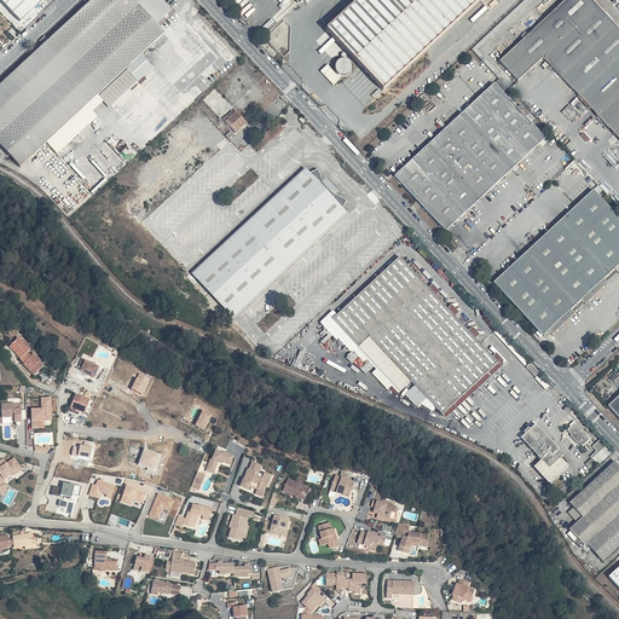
[(44,45),(0,86),(0,145),(19,167),(46,145),(58,155),(98,119),(93,111),(104,103),(110,109),(154,68),(142,56),(165,35),(156,23),(174,9),(166,0),(92,0),(50,40),(45,36),(40,40),(44,45)]
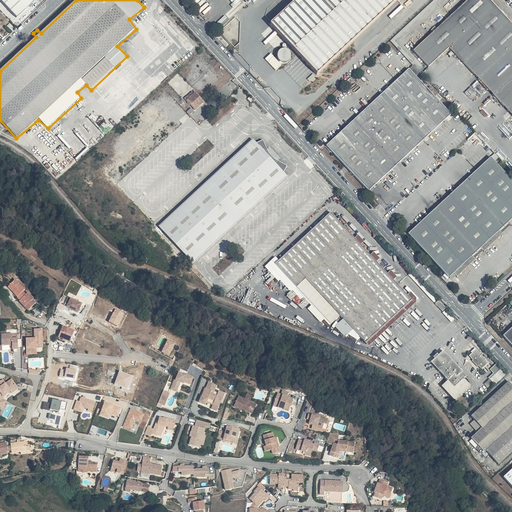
[(0,0),(15,17),(33,0),(0,0)]
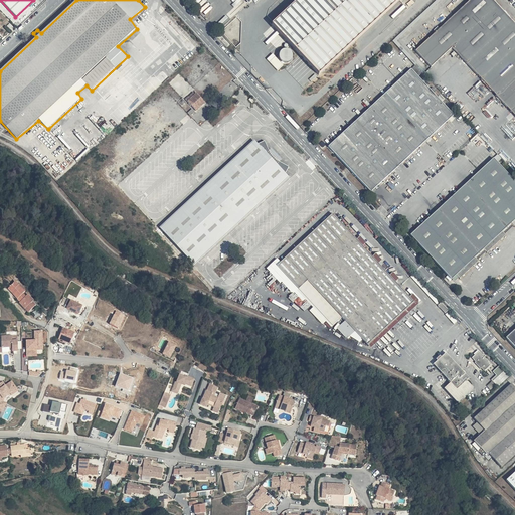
[(297,0),(273,23),(320,74),(399,0),(297,0)]
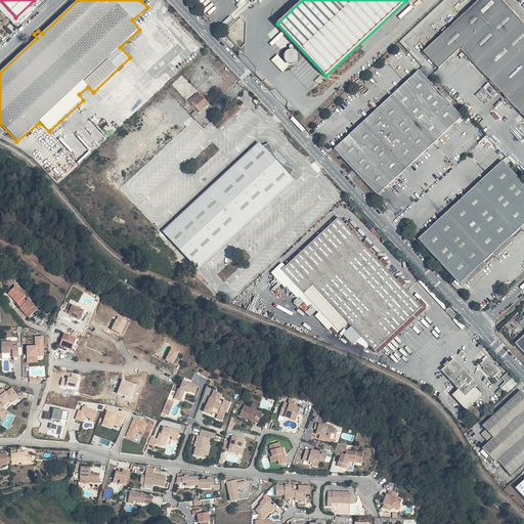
[(523,24),(501,0),(478,0),(423,52),(438,69),(461,47),(523,116),(523,24)]
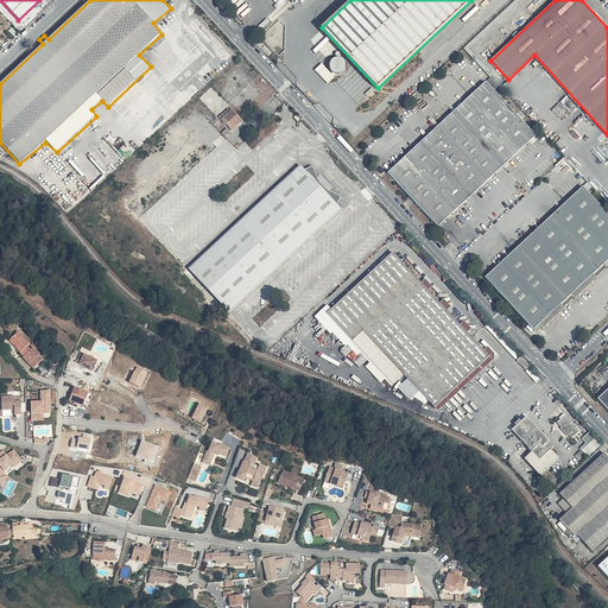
[(335,77),(322,63),(315,69),(328,83),(335,77)]
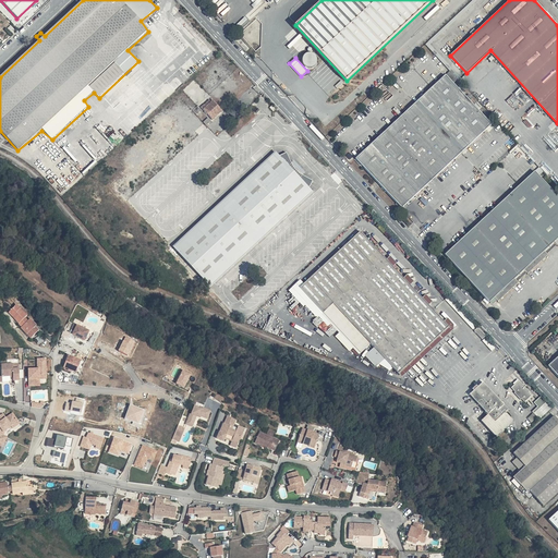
[(493,124),(446,75),(355,159),(401,208),(493,124)]
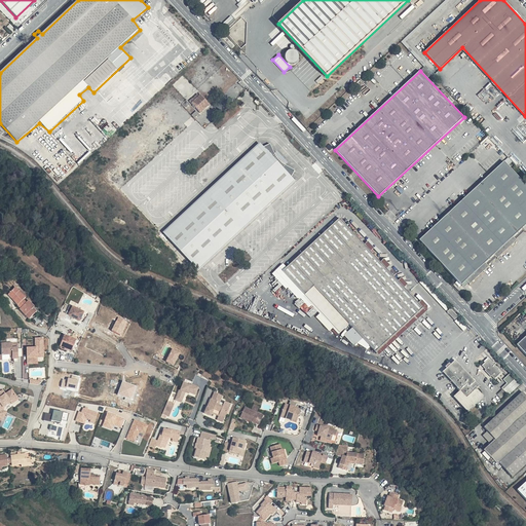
[(211,105),(200,95),(194,101),(192,98),(189,102),(200,113),(211,105)]
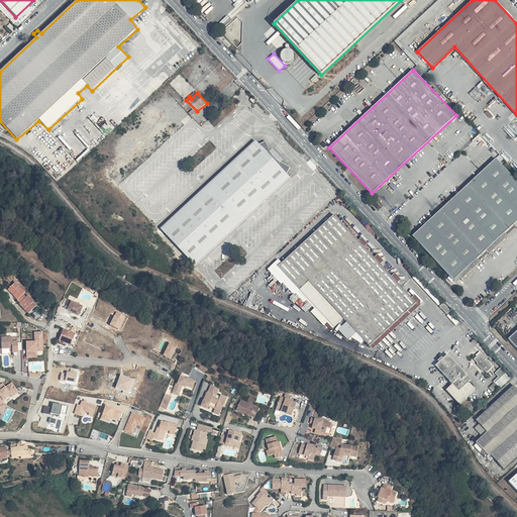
[(259,144),(254,140),(161,229),(195,267),(291,178),(287,174),(291,168),(281,163),(284,161),(273,148),(270,150),(266,141),(259,144)]
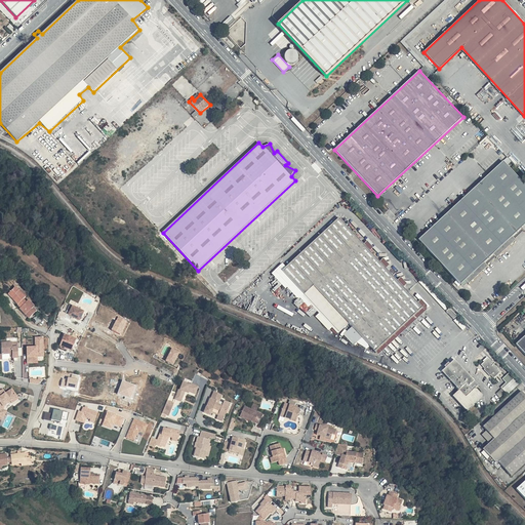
[(524,185),(503,162),(418,240),(461,286),(466,282),(469,285),(488,267),(486,264),(493,256),(496,259),(517,241),(513,237),(522,228),(524,231),(524,230),(524,185)]
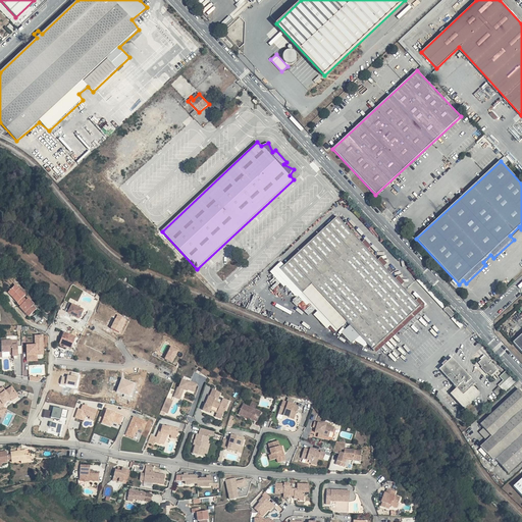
[(362,243),(337,217),(284,266),(281,262),(270,272),(283,288),(286,285),(296,297),(298,297),(299,299),(292,305),(309,324),(316,318),(333,334),(347,323),(350,325),(343,332),(351,343),(354,344),(355,343),(365,348),(367,345),(373,350),(377,353),(425,309),(425,304),(419,299),(415,300),(402,286),(405,282),(399,276),(395,279),(384,266),(387,263),(381,257),(377,260),(368,249),(371,247),(365,240),(362,243)]
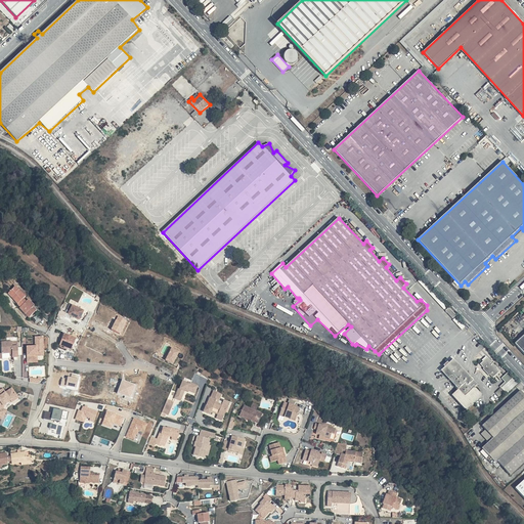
[(15,299),(18,303),(25,298),(27,296),(20,289),(17,291),(14,287),(9,292),(13,297),(14,296),(16,298),(15,299)]
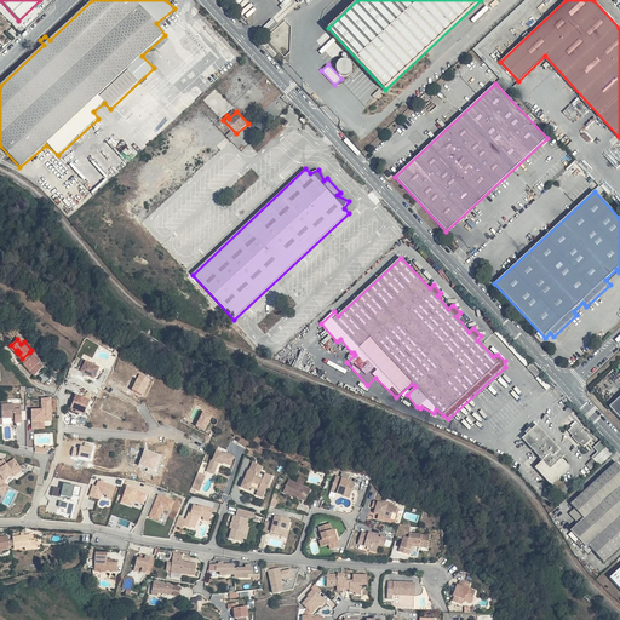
[(32,356),(29,352),(22,359),(26,362),(24,363),(30,369),(33,368),(36,373),(44,366),(40,362),(39,363),(35,360),(38,356),(35,354),(32,356)]
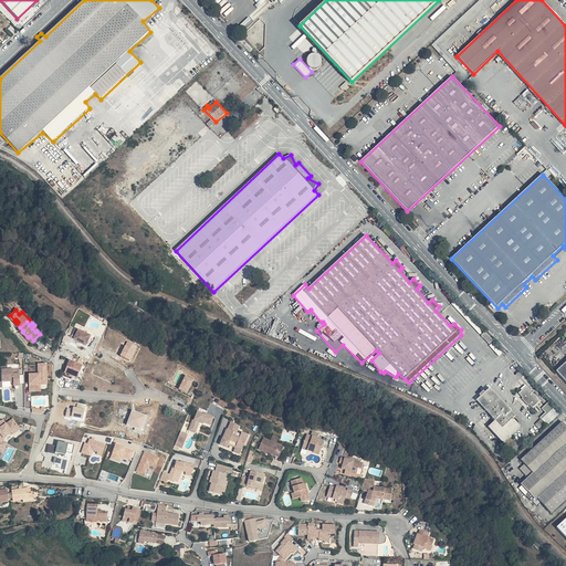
[(75,339),(87,345),(91,335),(79,329),(75,339)]
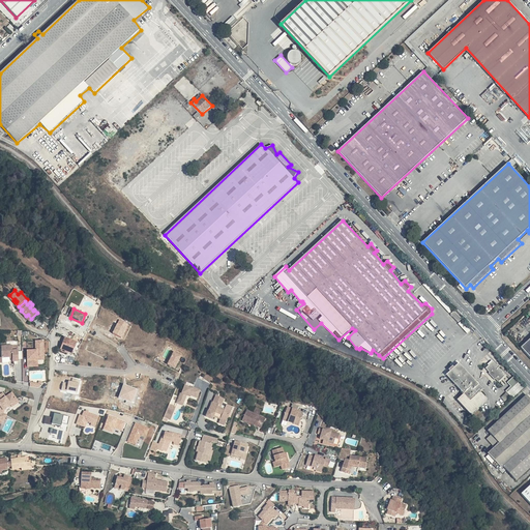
[(463,320),(454,311),(450,315),(459,324),(463,320)]
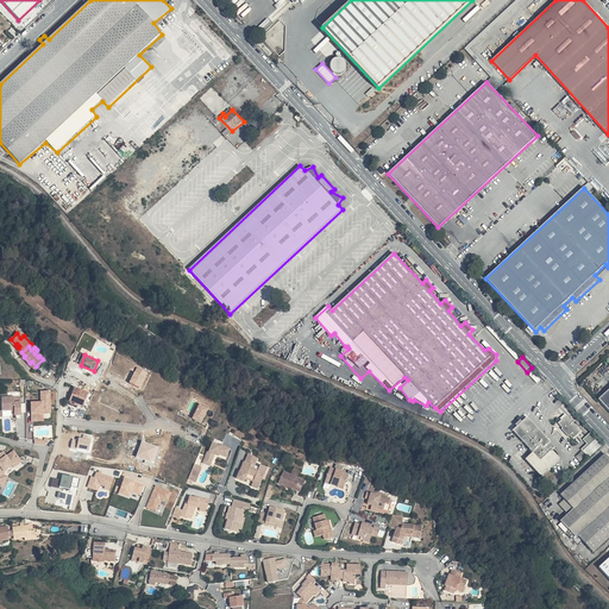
[(138,368),(131,382),(140,387),(148,372),(138,368)]
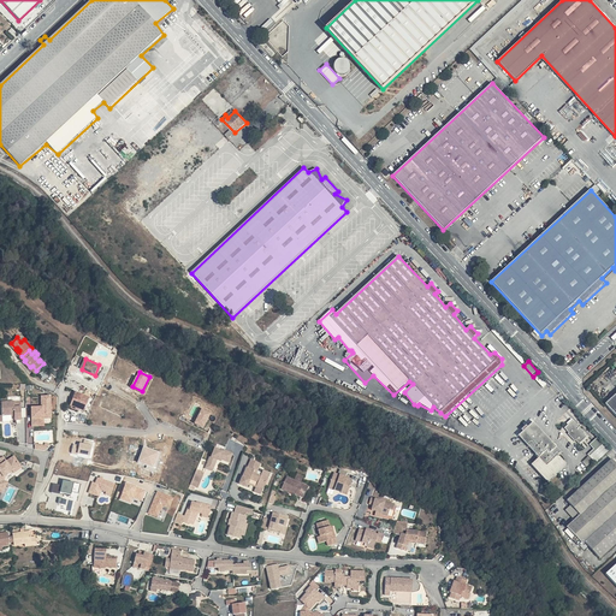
[(90,398),(76,394),(71,406),(86,412),(90,398)]
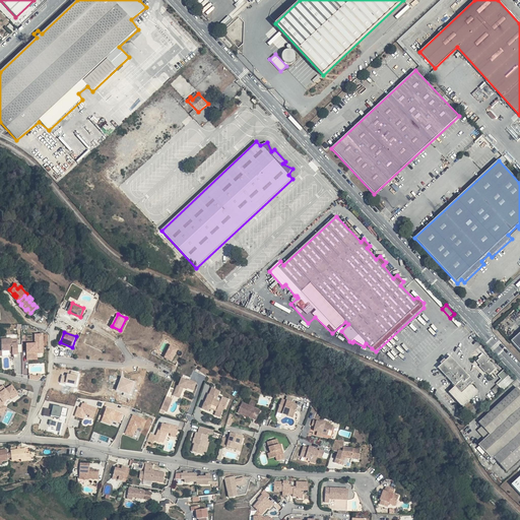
[(519,332),(511,341),(519,351),(519,332)]
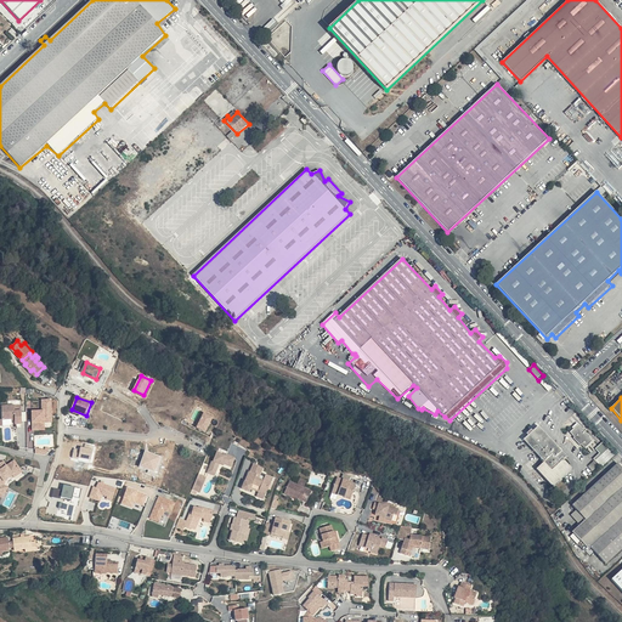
[(52,400),(43,400),(43,411),(39,411),(39,414),(33,414),(33,429),(40,430),(40,422),(45,422),(45,418),(52,418),(52,400)]
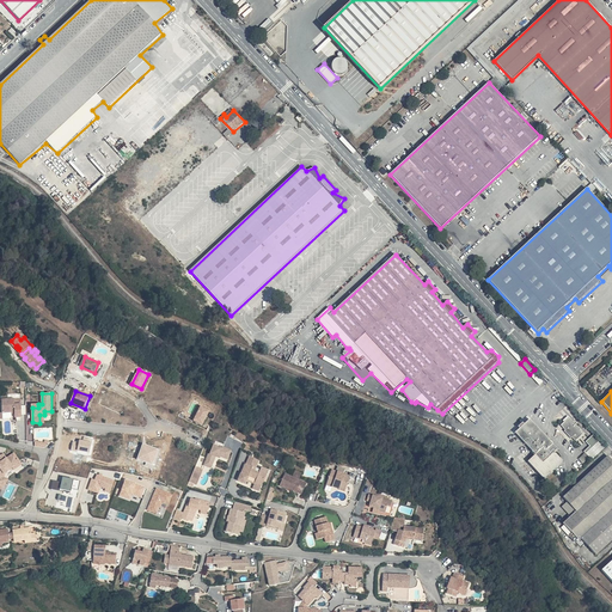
[(16,398),(2,397),(1,411),(12,411),(16,411),(14,414),(14,417),(22,417),(22,404),(16,404),(16,398)]
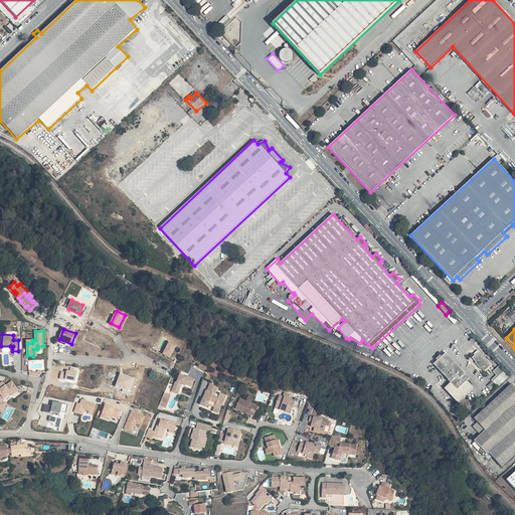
[(170,342),(163,353),(171,357),(177,346),(170,342)]
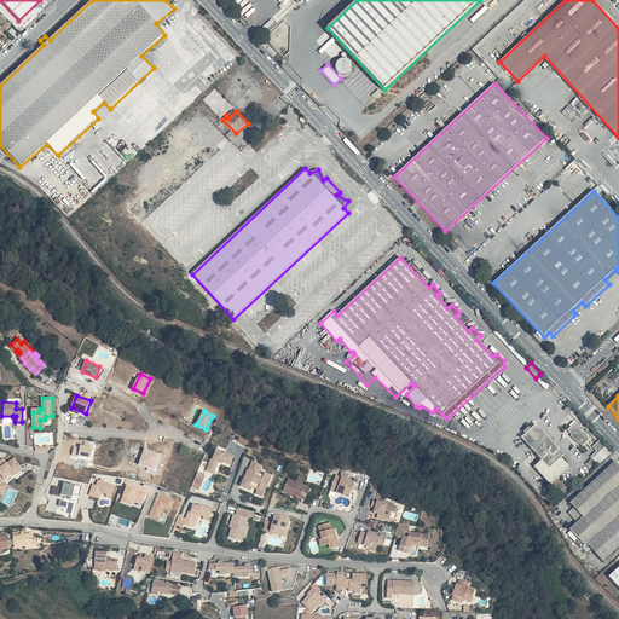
[(589,435),(576,423),(568,431),(572,435),(571,437),(578,445),(580,443),(584,446),(590,440),(586,437),(589,435)]
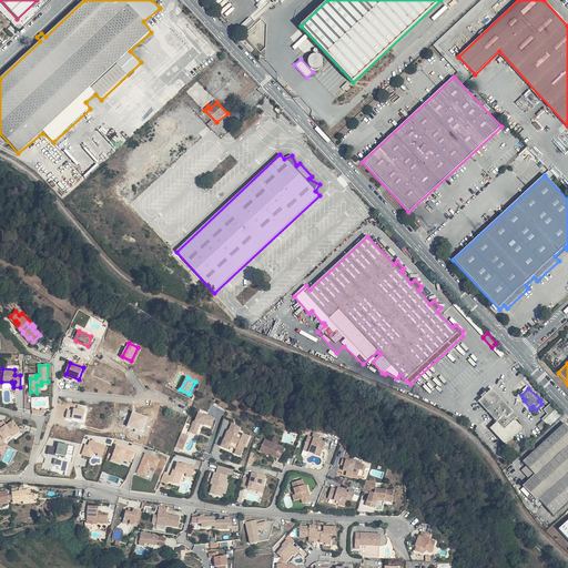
[(518,416),(493,389),(479,403),(497,422),(490,428),(506,445),(523,429),(515,419),(518,416)]
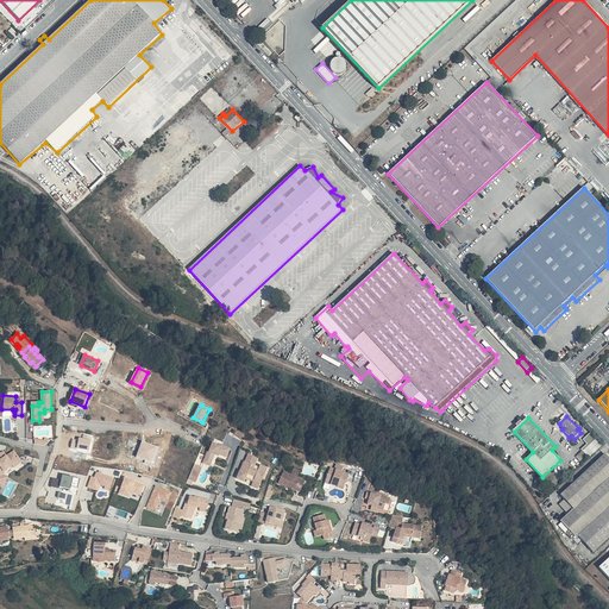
[(590,434),(583,440),(586,445),(581,451),(589,459),(602,446),(590,434)]
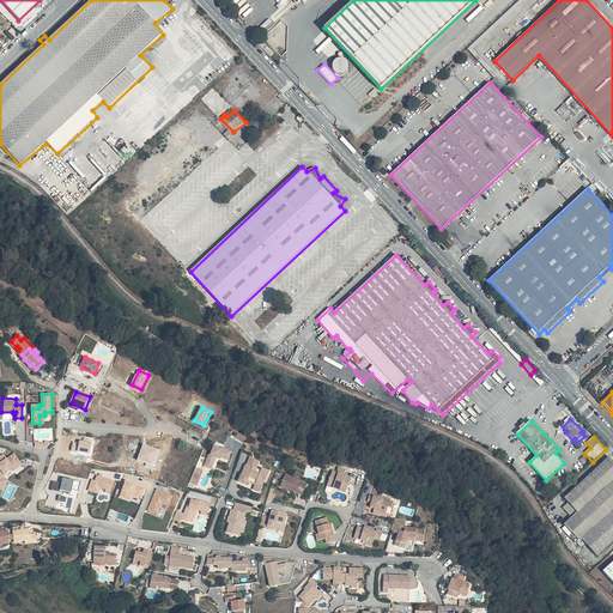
[(222,449),(213,445),(210,454),(208,454),(205,462),(212,466),(216,455),(219,456),(224,457),(225,455),(229,457),(231,450),(223,448),(222,449)]
